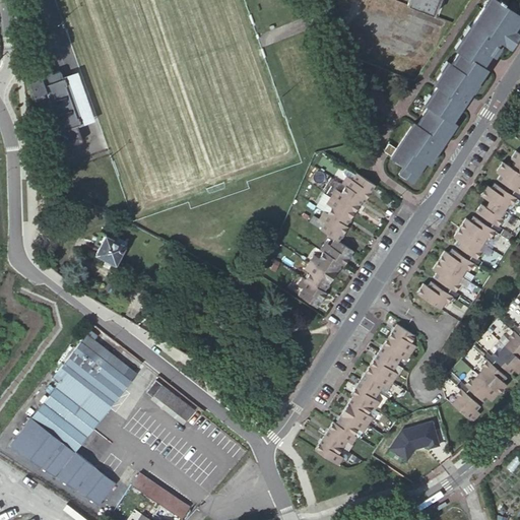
[(519,14),(504,4),(506,0),(486,0),(456,48),(460,51),(451,64),(447,61),(434,81),(434,82),(437,84),(426,103),(426,104),(429,106),(416,125),(413,123),(395,148),(390,155),(403,165),(399,172),(412,181),(418,173),(426,160),(429,164),(455,124),(451,121),(486,68),(482,65),(491,53),(494,55),(495,54),(499,48),(499,47),(496,45),(500,40),(510,47),(519,34),(514,29),(519,19),(519,14)]
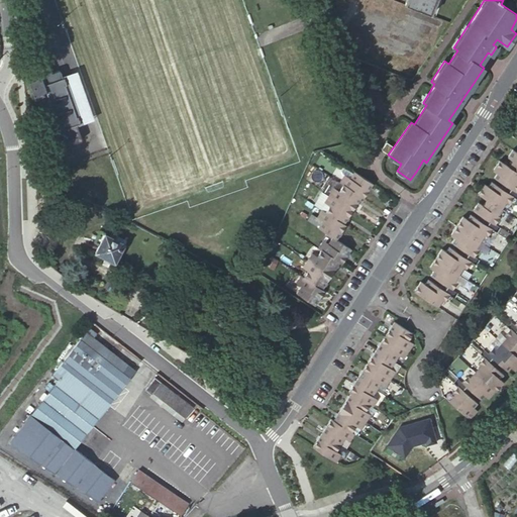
[(406,0),(405,5),(430,15),(435,0),(406,0)]
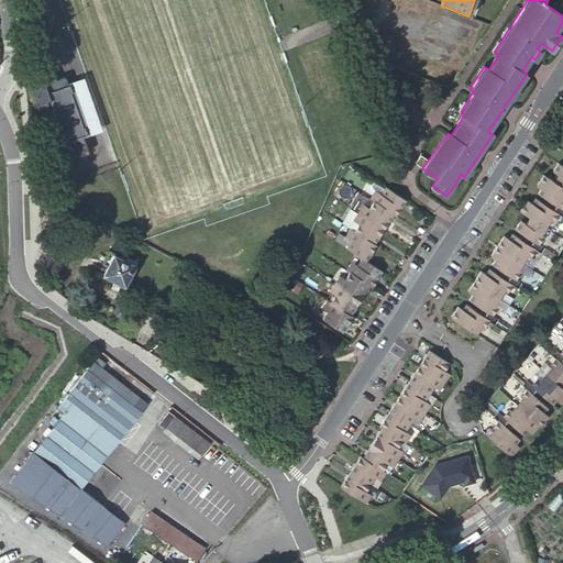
[(37,41),(25,42),(26,51),(39,50),(37,41)]
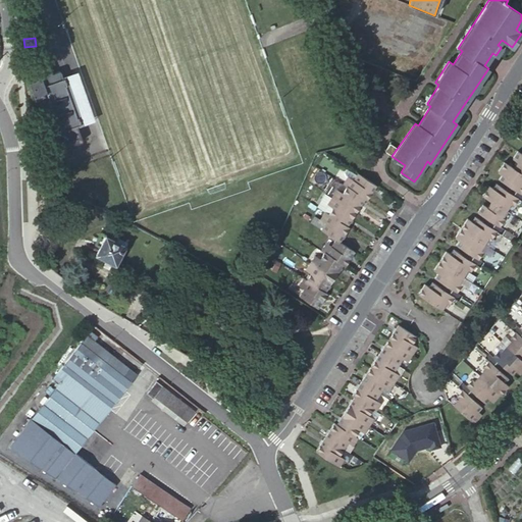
[(41,76),(28,81),(35,99),(42,97),(44,94),(43,93),(46,92),(57,124),(53,125),(55,133),(52,133),(56,145),(63,142),(66,147),(82,142),(83,140),(76,125),(81,124),(77,117),(76,117),(65,86),(66,85),(64,79),(63,77),(60,71),(58,71),(52,72),(52,71),(52,70),(52,69),(51,68),(50,67),(49,66),(48,66),(47,65),(45,65),(44,65),(43,66),(41,66),(40,67),(40,68),(39,69),(39,71),(39,72),(39,74),(40,75),(41,76)]
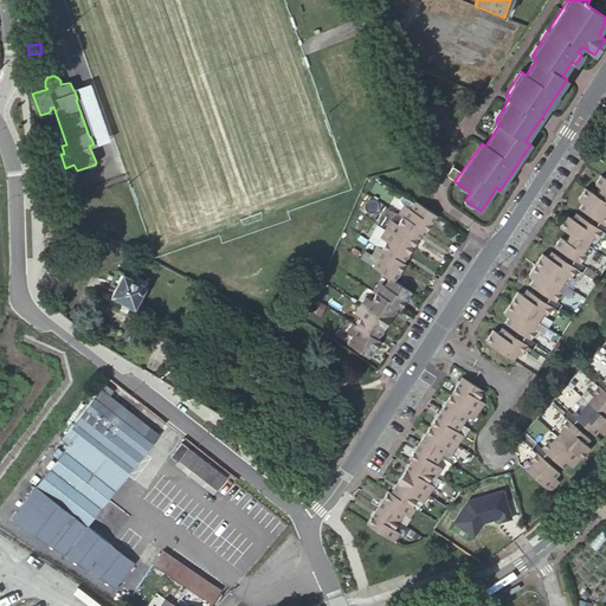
[(446,175),(455,181),(461,173),(452,167),(451,169),(446,175)]
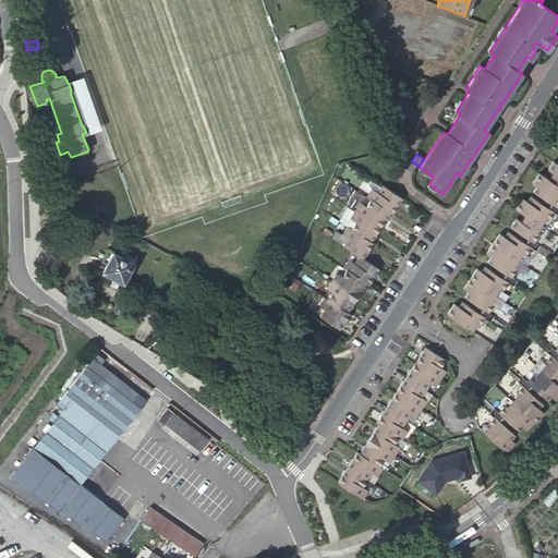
[(447,315),(476,335),(481,337),(486,328),(484,327),(497,307),(498,308),(509,292),(507,291),(520,273),(521,274),(532,257),(531,256),(543,237),(544,238),(555,221),(554,220),(557,213),(557,165),(553,161),(548,170),(554,173),(549,180),(540,173),(532,183),(537,186),(533,192),(542,198),(546,201),(544,206),(538,203),(531,197),(528,202),(522,198),(516,209),(525,216),(521,222),(517,219),(510,228),(519,234),(524,237),(521,242),(517,239),(507,233),(505,238),(499,234),(486,255),(490,259),(487,264),(497,269),(501,273),(498,277),(494,274),(485,268),(482,273),(476,269),(463,290),(469,293),(465,298),(475,304),(480,306),(476,312),(472,308),(462,303),(459,307),(455,304),(447,315)]
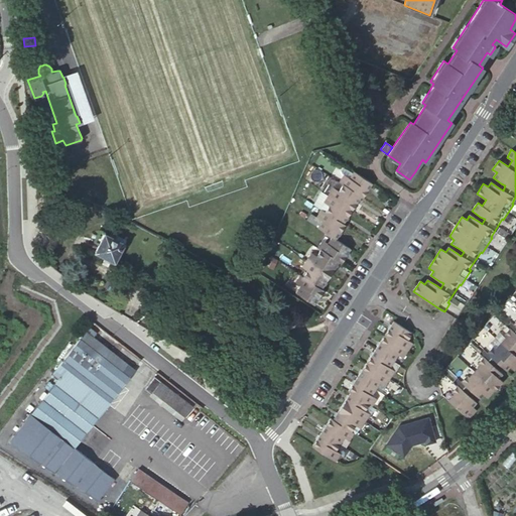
[(316,230),(326,237),(332,241),(335,242),(344,228),(342,226),(361,198),(363,200),(373,184),(355,172),(350,179),(345,175),(340,183),(343,185),(339,192),(333,189),(324,204),(329,207),(325,215),(321,212),(316,220),(321,223),(316,230)]
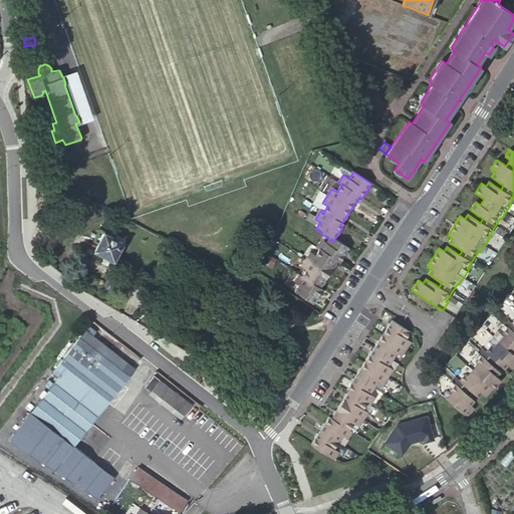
[(443,310),(454,317),(513,225),(513,199),(511,204),(501,219),(490,237),(480,252),(469,269),(459,284),(448,302),(443,310)]
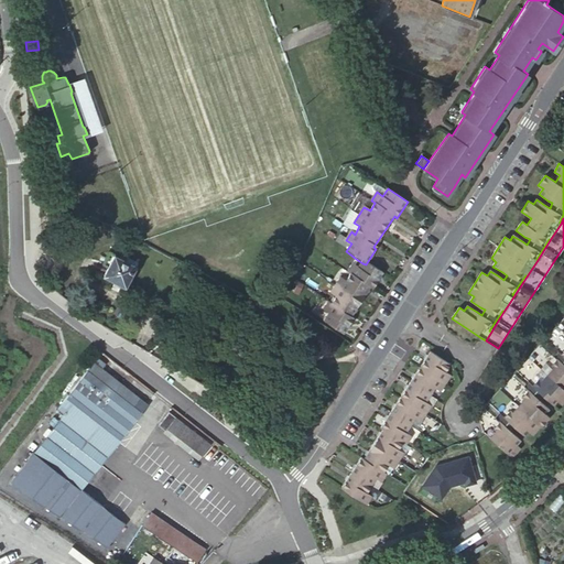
[(126,261),(115,255),(104,275),(125,286),(138,263),(128,258),(126,261)]
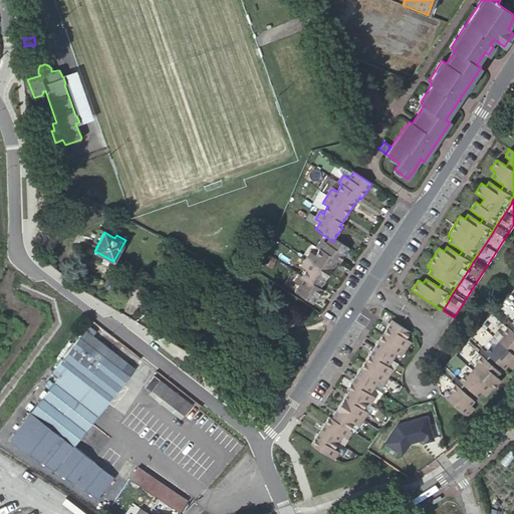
[(325,247),(320,243),(315,250),(318,252),(313,258),(311,256),(309,255),(299,269),(301,270),(304,272),(300,278),(297,276),(292,283),(297,288),(293,294),(311,306),(320,292),(318,290),(336,265),(338,266),(347,251),(333,241),(330,240),(325,247)]
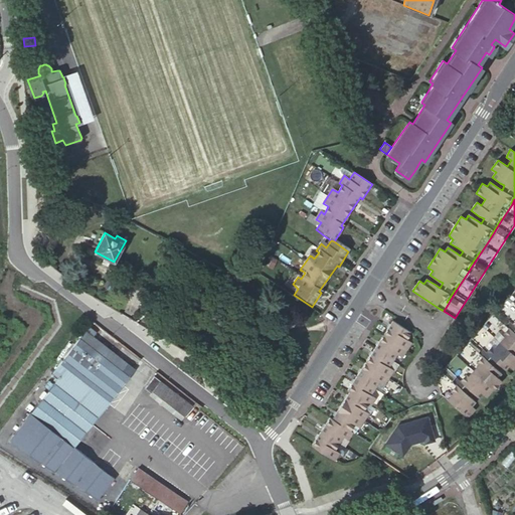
[(436,377),(441,394),(447,388),(461,373),(473,360),(487,344),(499,332),(513,316),(514,314),(514,288),(477,333),(436,377)]
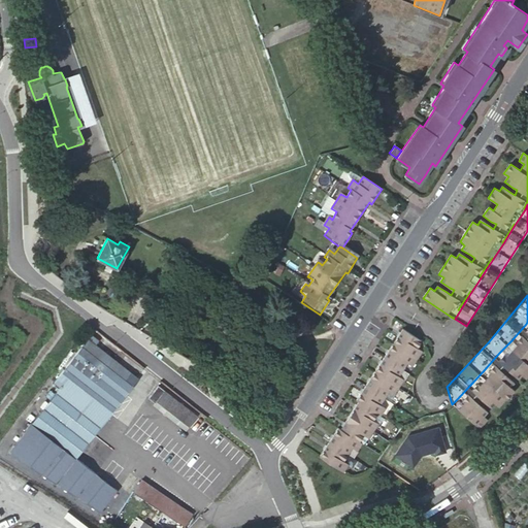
[(452,404),(454,406),(479,429),(487,420),(483,416),(487,411),(480,405),(476,402),(480,398),(483,401),(490,408),(494,404),(498,407),(514,391),(510,388),(514,384),(506,376),(502,373),(506,369),(509,372),(517,380),(521,375),(525,378),(527,374),(527,322),(526,324),(527,325),(513,341),(512,340),(499,353),(500,354),(486,370),(485,369),(472,383),(473,383),(459,399),(458,398),(452,404)]
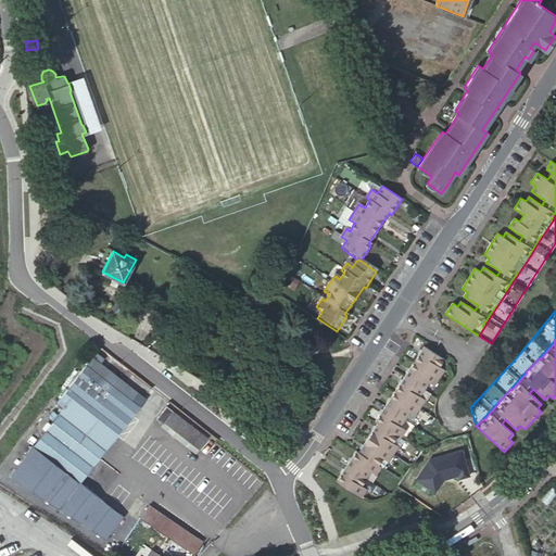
[(338,480),(363,496),(368,489),(367,488),(363,484),(367,478),(371,481),(378,474),(375,471),(380,464),(382,466),(384,468),(395,453),(392,451),(389,449),(394,442),(396,443),(407,428),(402,425),(412,411),(417,414),(427,399),(421,395),(430,380),(437,384),(446,368),(441,365),(445,357),(426,344),(377,419),(379,421),(361,451),(357,450),(338,480)]
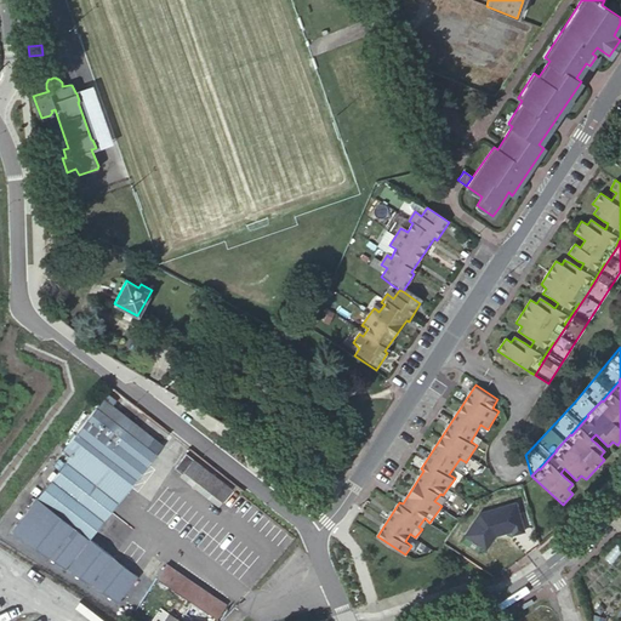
[(107,393),(95,408),(90,415),(62,449),(70,455),(69,457),(67,456),(62,460),(66,462),(36,499),(10,533),(118,602),(138,576),(89,540),(155,454),(143,444),(151,436),(112,405),(115,400),(107,393)]
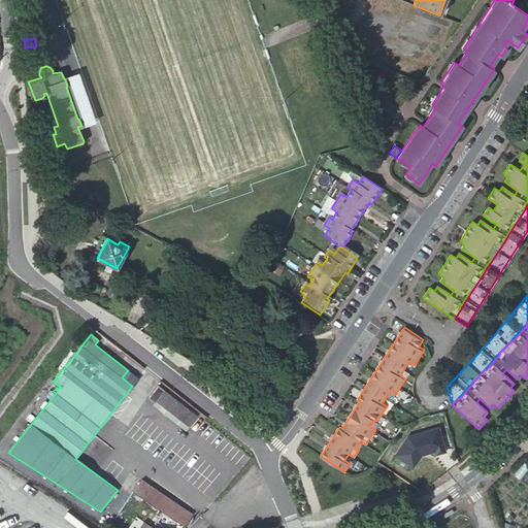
[(138,378),(128,370),(122,377),(132,386),(138,378)]
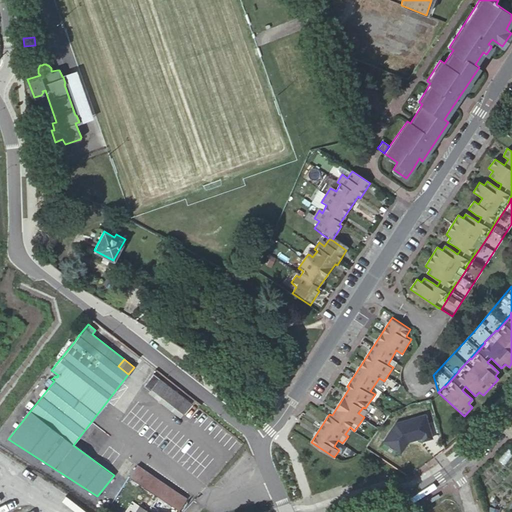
[(153,374),(147,382),(152,387),(159,378),(153,374)]
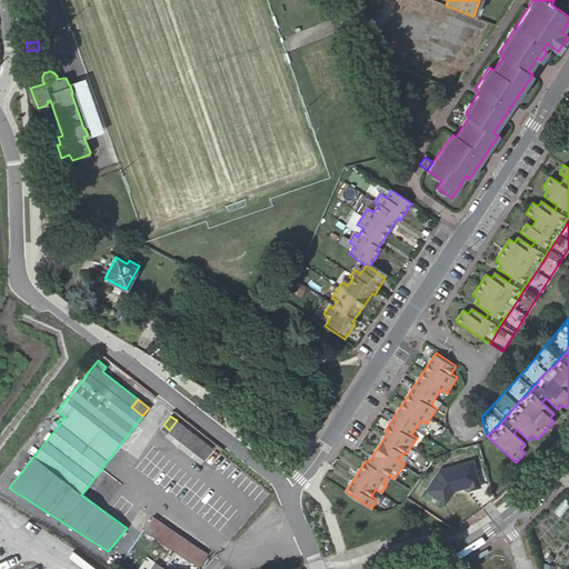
[(170,430),(168,432),(201,459),(210,447),(177,421),(170,430)]
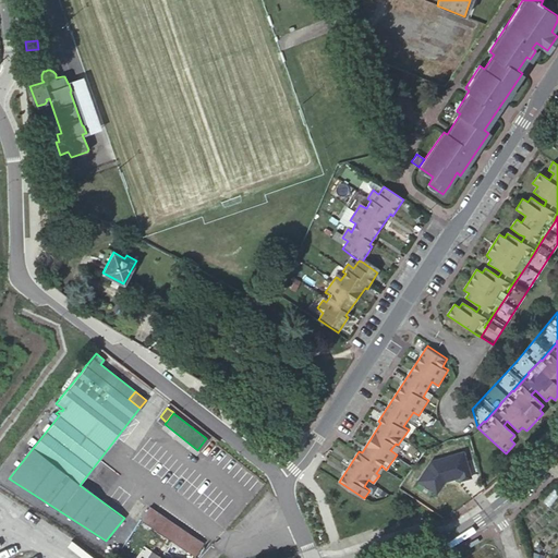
[(158,531),(167,519),(149,507),(141,519),(158,531)]
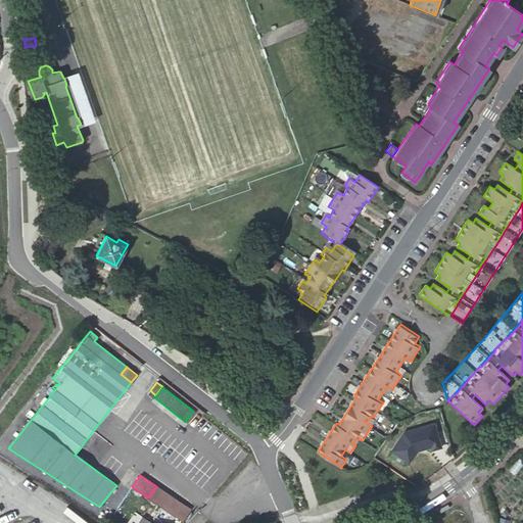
[(148,497),(176,517),(182,521),(190,510),(156,486),(148,497)]
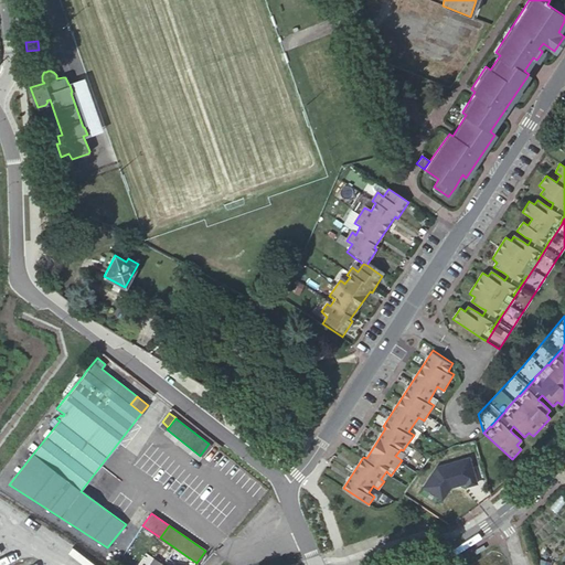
[(543,532),(533,546),(550,558),(563,541),(548,532),(546,534),(543,532)]
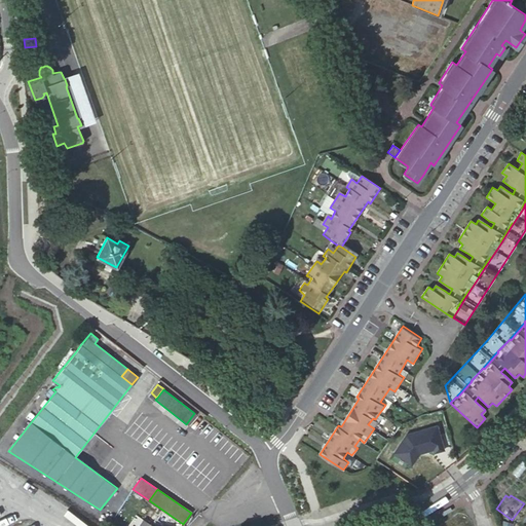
[(128,525),(135,525),(141,518),(136,515),(128,525)]
